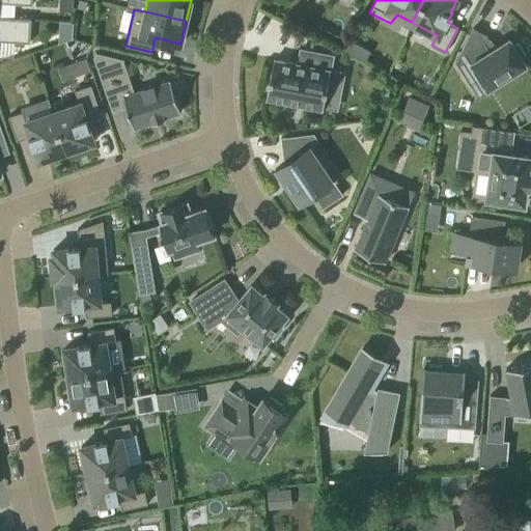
[(0,42),(28,44),(30,20),(0,18),(0,42)]
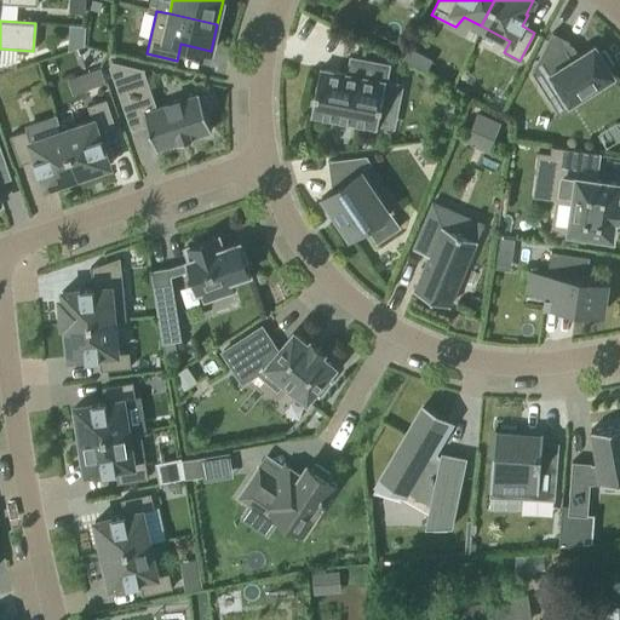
[(573,101),(575,104),(601,90),(597,85),(614,75),(609,67),(613,64),(604,50),(600,52),(595,45),(572,59),(566,49),(569,40),(552,32),(532,72),(549,98),(561,90),(569,103),(573,101)]
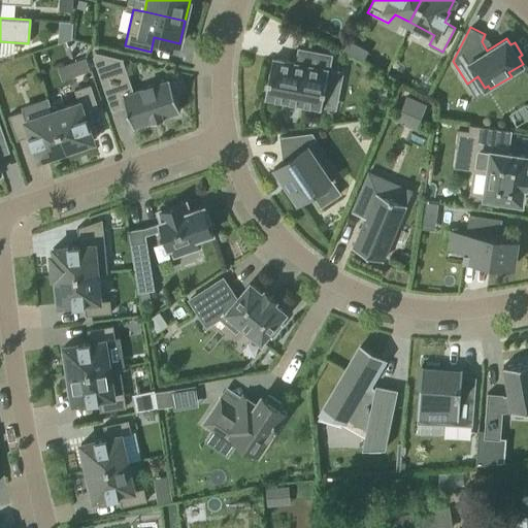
[(306,65),(272,58),(264,97),(321,108),(331,55),(308,51),(306,65)]
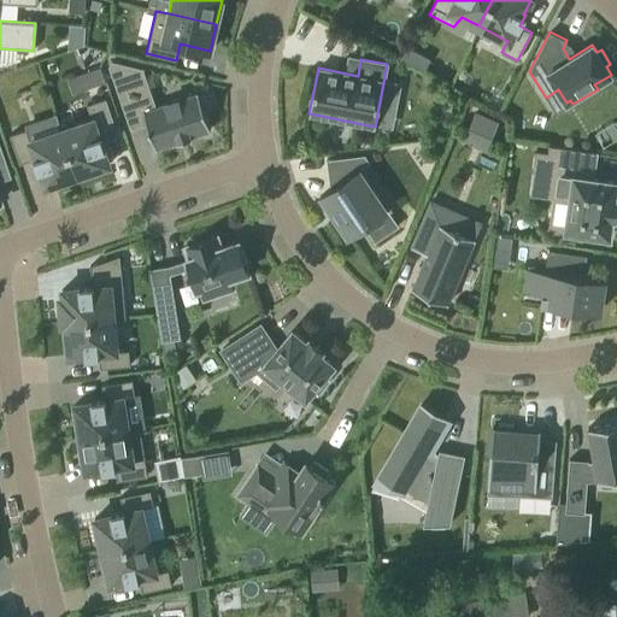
[(116,86),(134,78),(136,66),(112,60),(109,65),(116,86)]
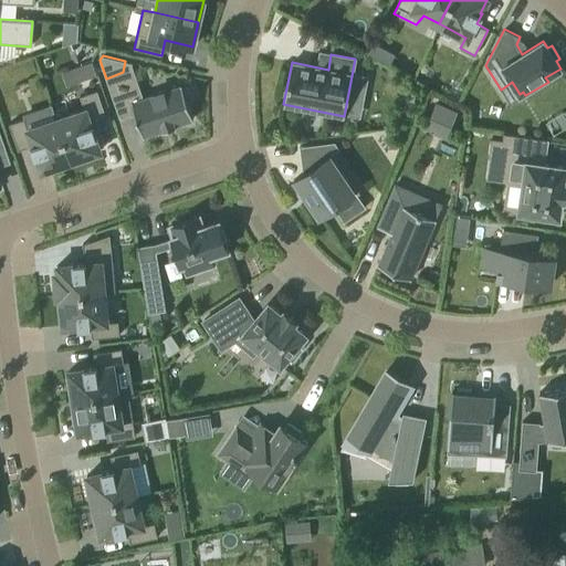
[(90,62),(76,66),(81,81),(94,76),(90,62)]
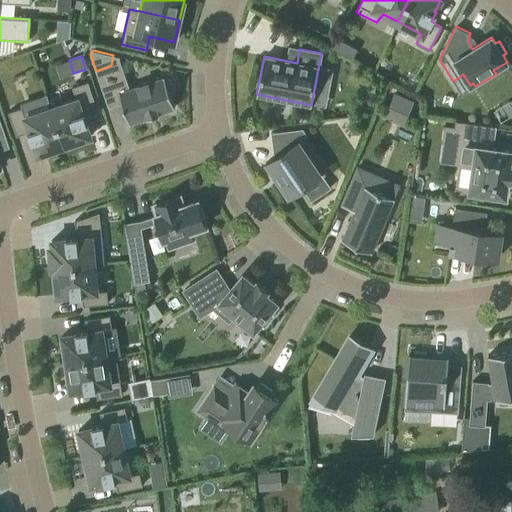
[(111,65),(96,71),(108,105),(109,105),(108,104),(121,100),(129,122),(147,116),(147,118),(159,114),(158,112),(174,107),(169,91),(173,89),(169,78),(165,80),(164,77),(120,92),(111,65)]
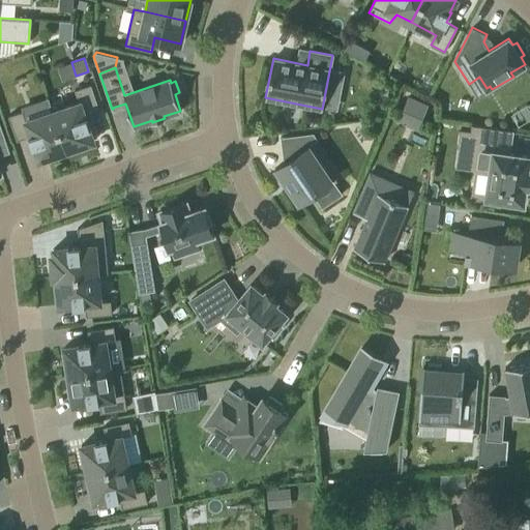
[(79,102),(53,111),(67,153),(88,146),(87,143),(93,141),(89,126),(90,126),(87,117),(100,112),(90,84),(75,89),(79,102)]
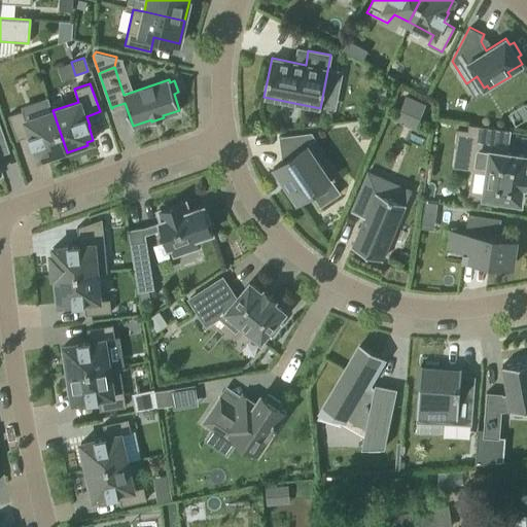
[(406,96),(399,109),(420,117),(425,104),(406,96)]
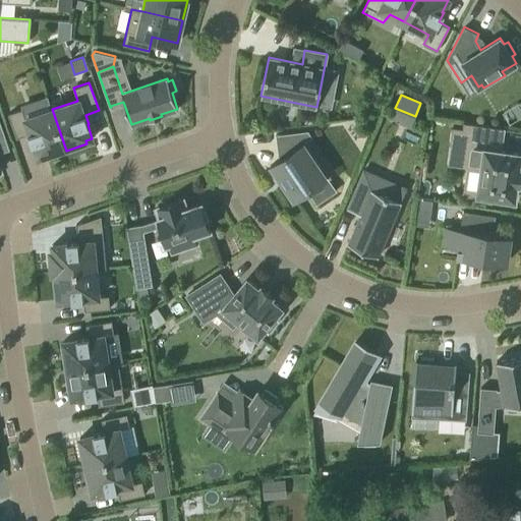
[(52,109),(25,118),(22,109),(8,113),(16,137),(29,133),(32,143),(34,143),(38,157),(45,155),(46,158),(66,151),(52,109)]
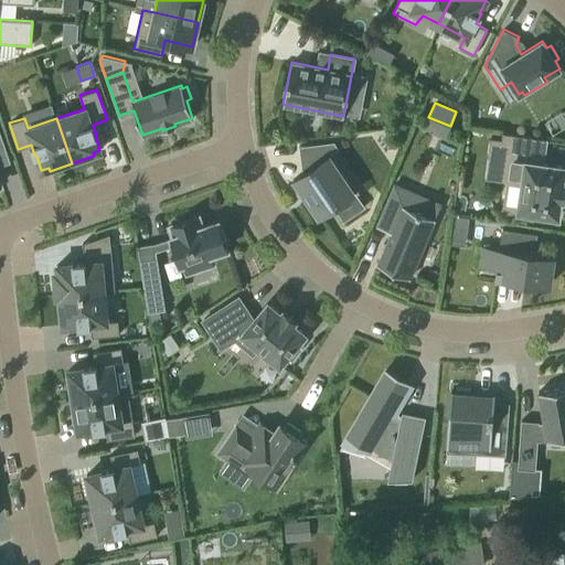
[(563,195),(561,195),(562,187),(564,188),(564,184),(564,183),(563,184),(564,169),(564,166),(542,162),(545,139),(502,132),(501,139),(490,137),(487,157),(491,157),(489,176),(522,180),(518,211),(558,216),(561,199),(563,199),(563,195)]
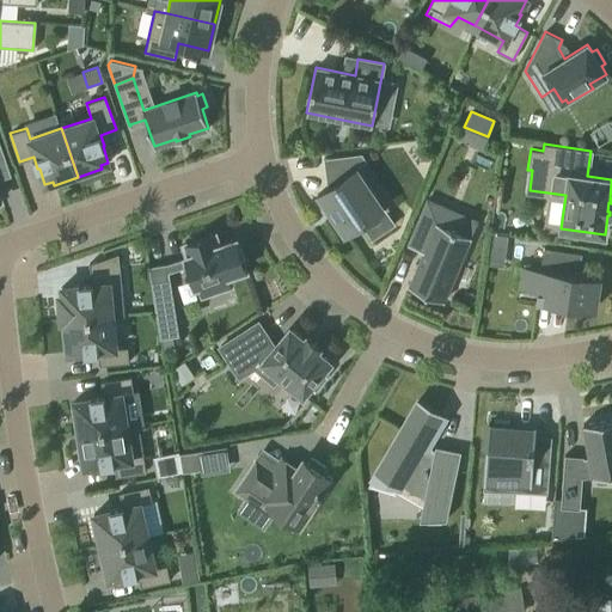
[(328,188),(317,195),(344,234),(384,207),(356,166),(365,160),(366,163),(367,160),(362,153),(323,158),(328,188)]
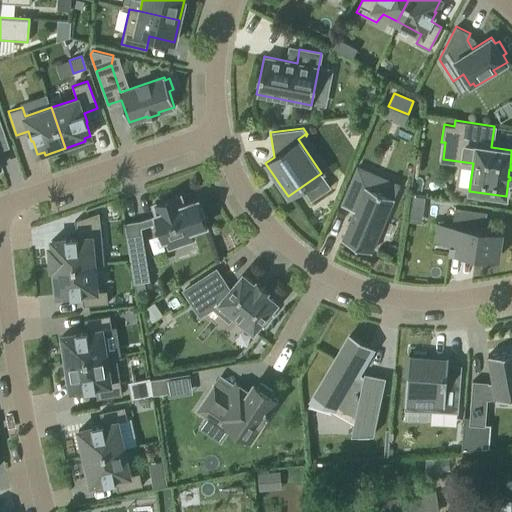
[(366,186),(372,173),(357,166),(341,205),(354,210),(342,239),(371,252),(394,197),(366,186)]
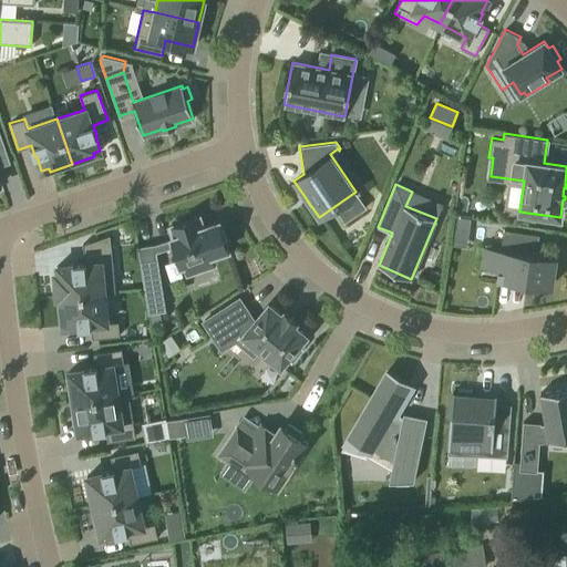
[(472,245),(473,215),(459,215),(457,244),(472,245)]
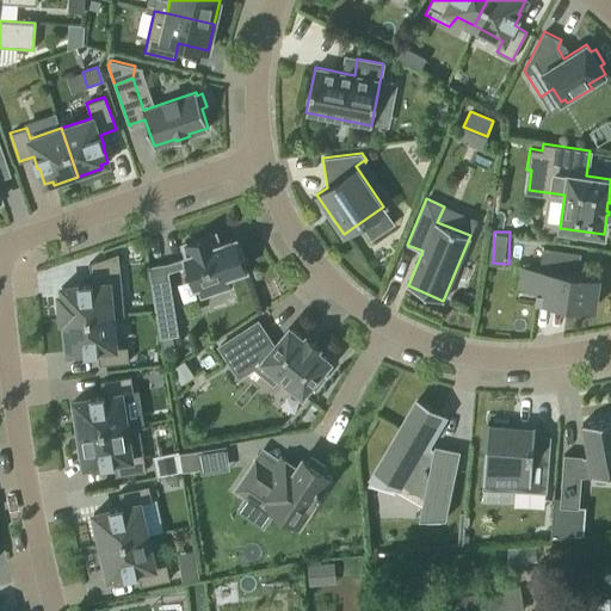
[(230,284),(227,275),(246,267),(236,239),(217,246),(213,233),(184,242),(189,255),(184,258),(193,287),(197,285),(201,295),(230,284)]
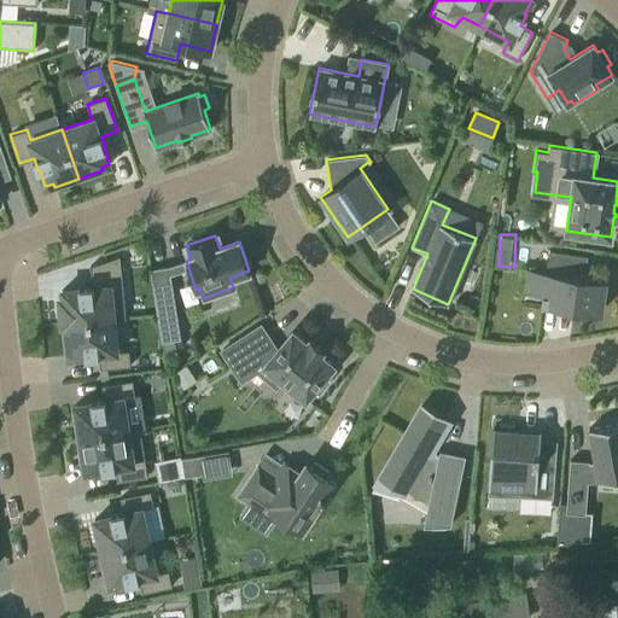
[(588,256),(549,250),(542,304),(599,313),(604,280),(584,277),(588,256)]
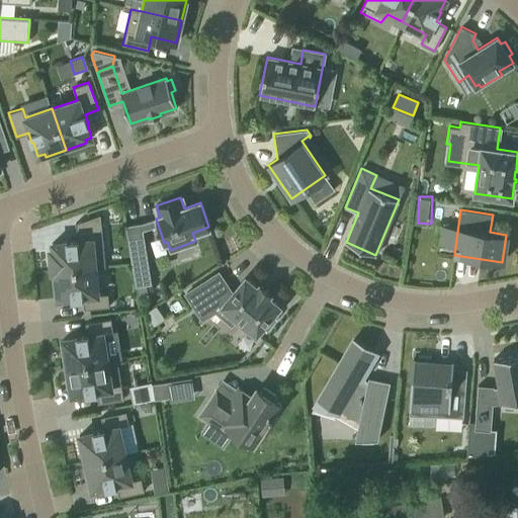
[(95,267),(105,266),(100,214),(76,223),(77,239),(67,240),(67,241),(53,242),(53,249),(50,249),(52,271),(55,271),(55,270),(95,266),(95,267)]
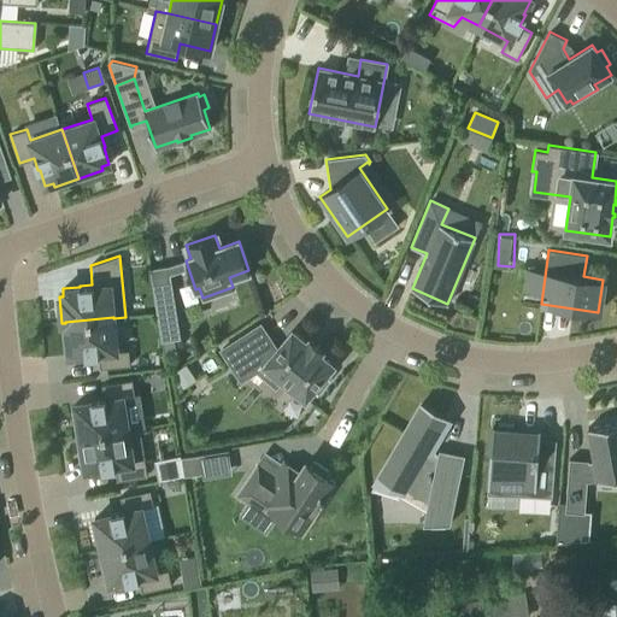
[(154,297),(162,341),(181,338),(174,294),(154,297)]
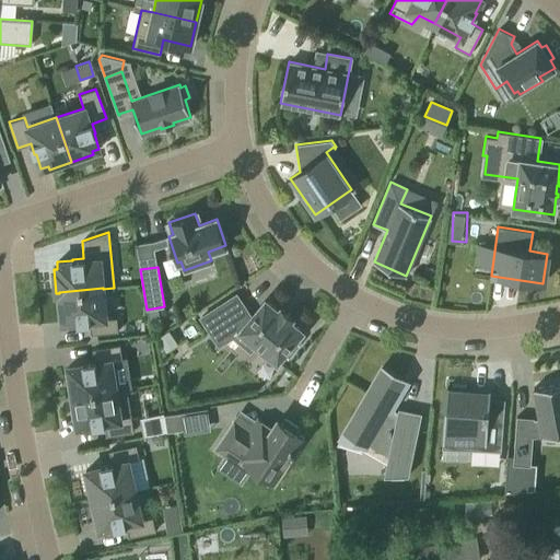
[(106,318),(103,289),(103,288),(59,292),(59,293),(62,323),(78,322),(78,323),(90,322),(91,334),(118,331),(116,317),(106,318)]
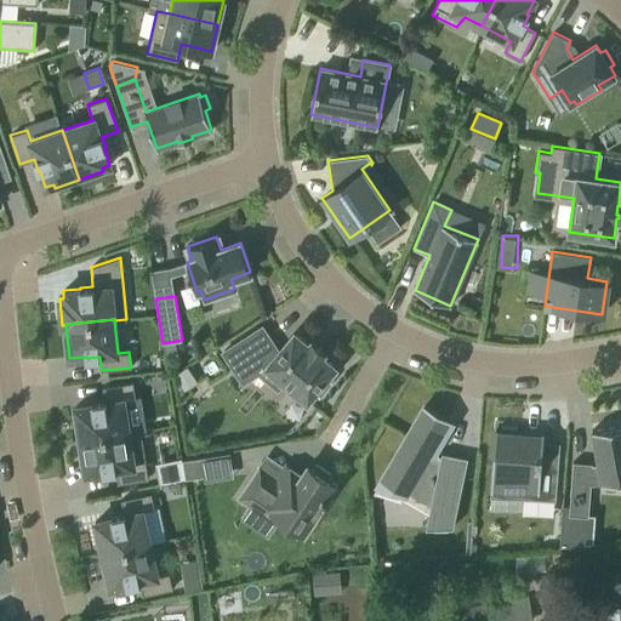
[(284,381),(307,400),(314,391),(319,394),(332,380),(328,376),(335,366),(322,354),(324,351),(312,341),(308,345),(295,332),(278,352),(272,345),(273,343),(262,326),(223,352),(234,369),(255,355),(267,365),(260,374),(278,388),(284,381)]
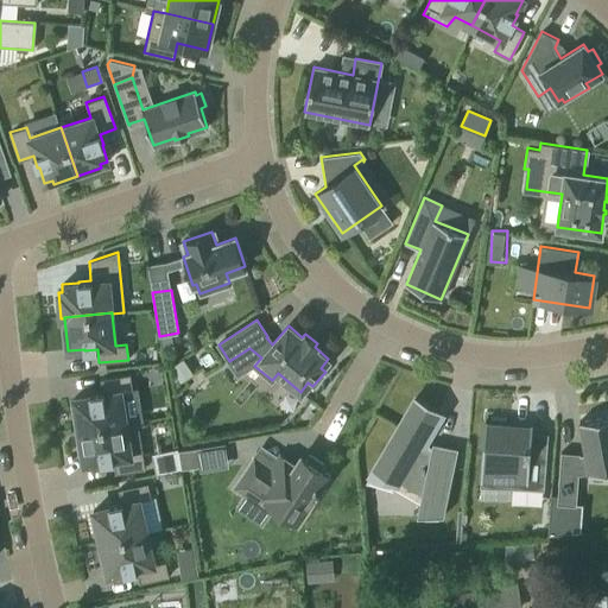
[(100,379),(102,391),(120,388),(121,391),(132,388),(130,374),(100,379)]
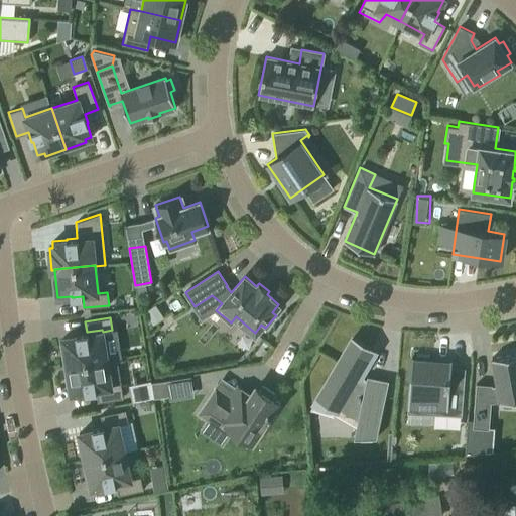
[(60,345),(63,366),(107,359),(103,332),(102,330),(87,332),(77,334),(77,335),(62,338),(63,344),(60,345)]
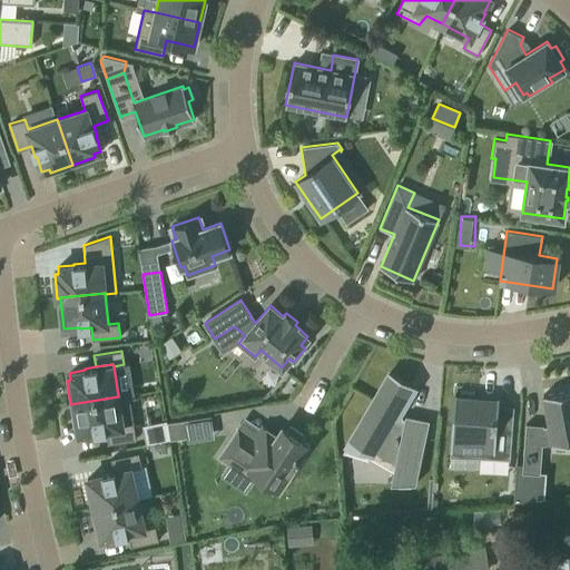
[(395,413),(412,386),(389,373),(342,452),(344,453),(357,429),(377,441),(367,460),(369,461),(374,451),(395,463),(391,484),(415,483),(430,421),(405,415),(404,419),(395,413)]
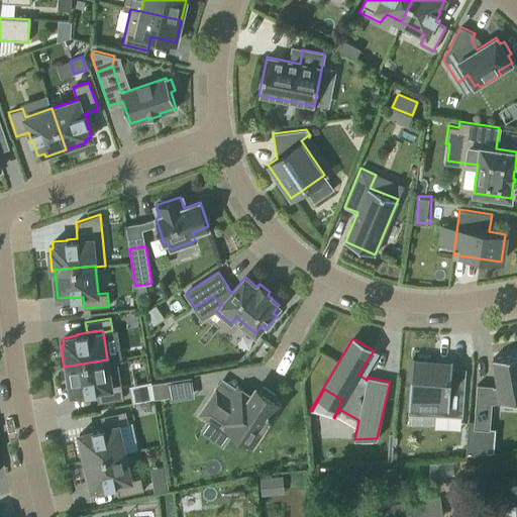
[(493,386),(477,384),(475,410),(491,411),(492,403),(501,402),(516,399),(516,352),(493,357),(498,386),(493,387),(493,386)]
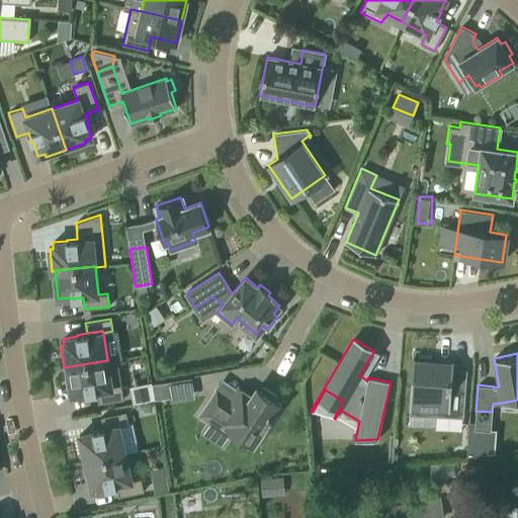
[(451,360),(451,363),(415,360),(415,358),(413,357),(409,413),(411,413),(411,409),(435,411),(435,415),(437,415),(437,411),(461,413),(461,417),(463,417),(467,369),(453,367),(453,360),(451,360)]
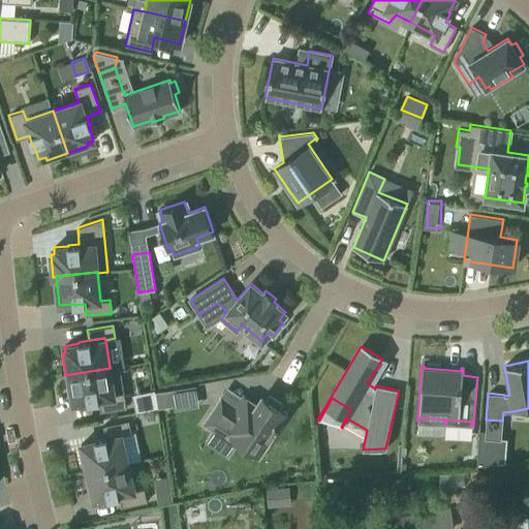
[(120,367),(110,368),(65,375),(69,397),(72,396),(73,403),(88,401),(88,402),(99,401),(100,411),(126,407),(120,367)]
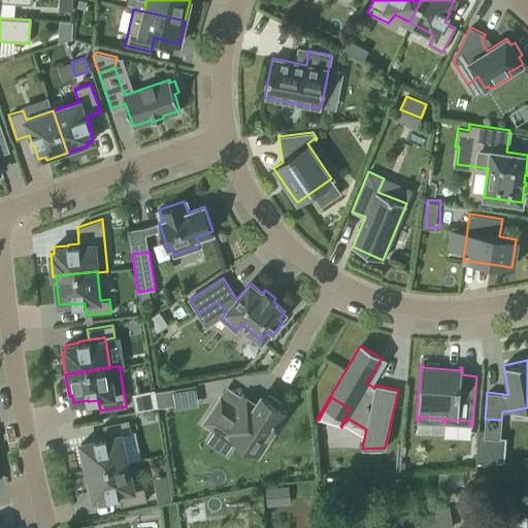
[(158,407),(173,404),(171,389),(155,391),(158,407)]
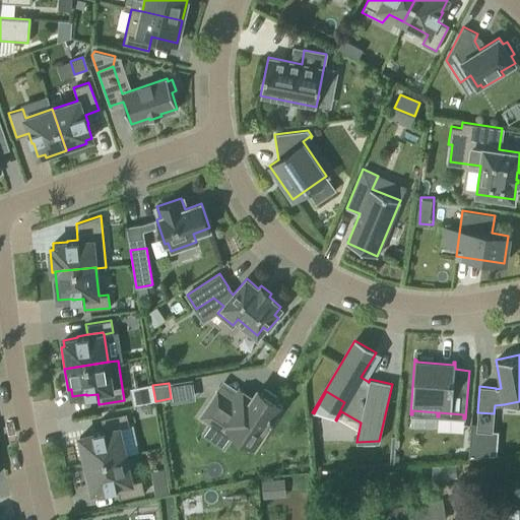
[(217,391),(201,416),(224,433),(226,430),(254,448),(282,405),(274,400),(277,396),(264,388),(261,392),(257,389),(252,397),(239,389),(232,400),(217,391)]
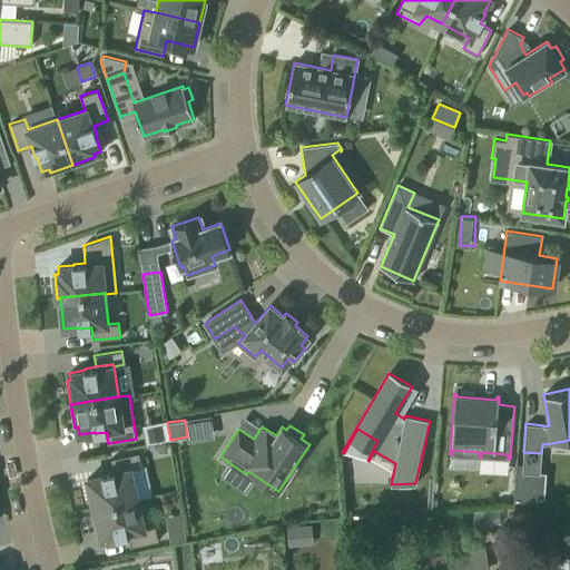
[(111,459),(114,470),(130,467),(130,469),(141,467),(138,452),(111,459)]
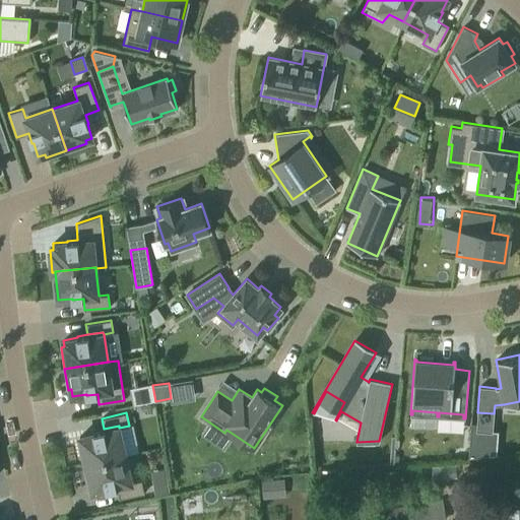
[(493,433),(494,419),(477,418),(476,431),(493,433)]
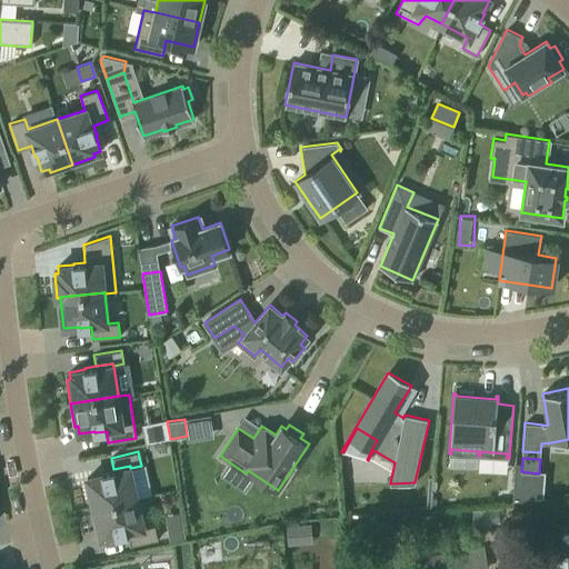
[(137,498),(130,468),(130,466),(113,469),(102,472),(102,473),(87,477),(89,485),(86,486),(91,508),(137,498)]
